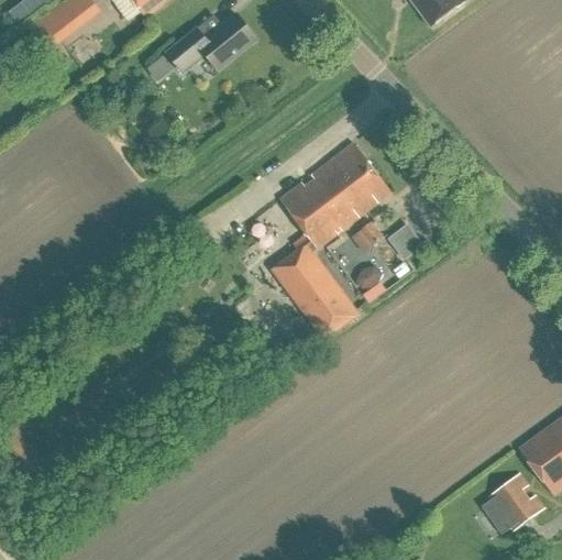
[(131,0),(144,15),(164,0),(131,0)]
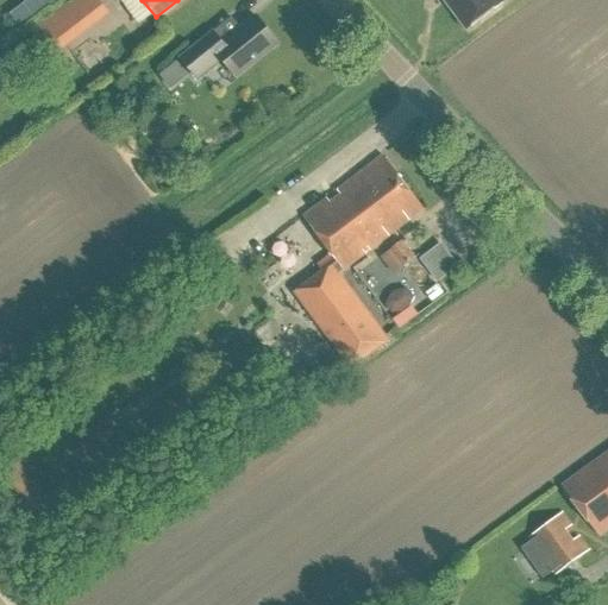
[(443,0),(465,27),(501,0),(443,0)]
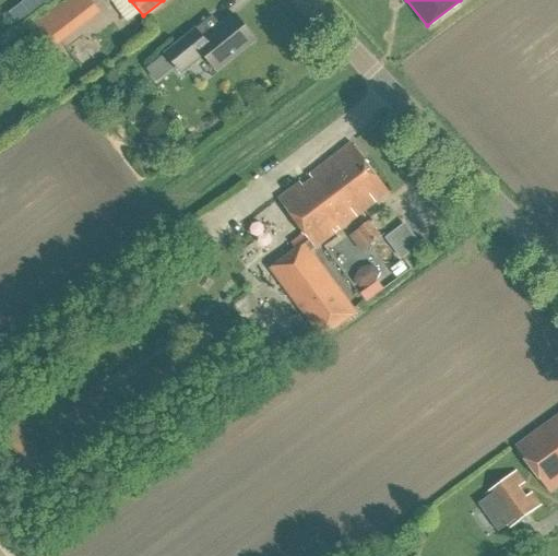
[(43,14),(58,35),(76,22),(61,1),(43,14)]
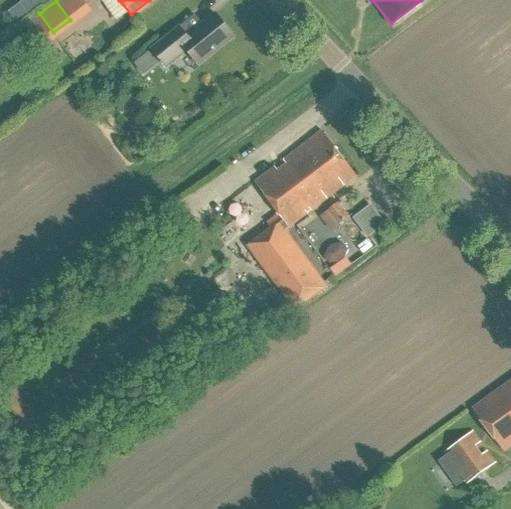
[(214,11),(189,30),(186,33),(179,25),(172,30),(150,47),(164,65),(186,48),(198,65),(234,36),(214,11)]
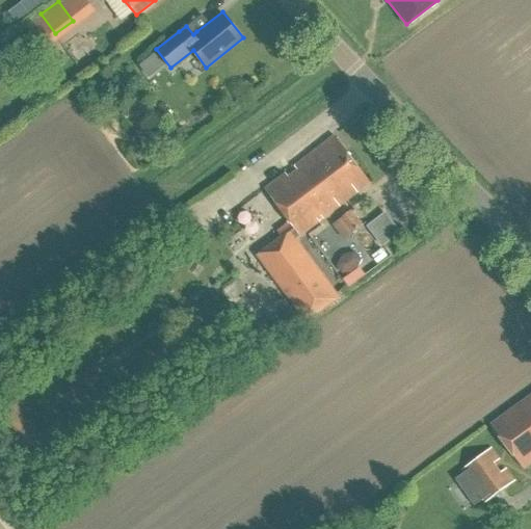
[(139,62),(149,74),(163,62),(154,50),(139,62)]
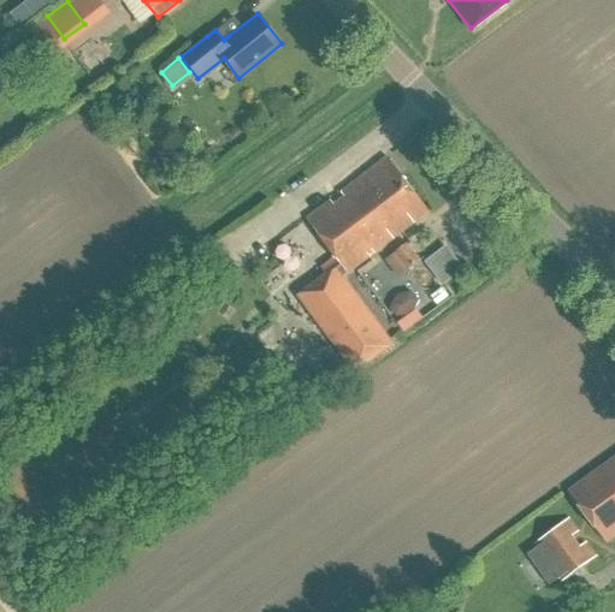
[(426,209),(385,156),(338,191),(342,196),(331,203),(329,200),(305,217),(338,260),(323,272),(324,273),(296,295),(354,370),(394,342),(342,275),(347,272),(346,271),(426,209)]
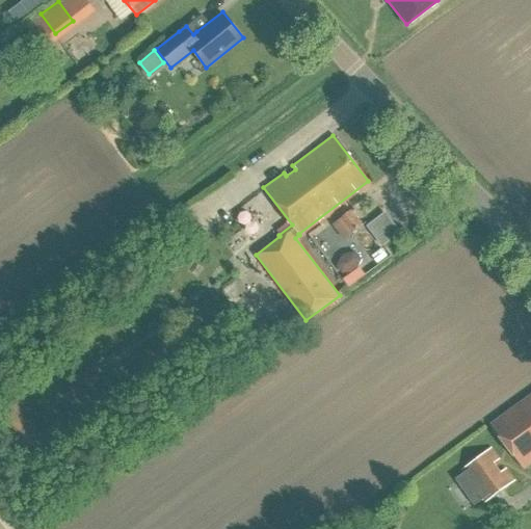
[(362,222),(350,208),(339,217),(350,232),(362,222)]
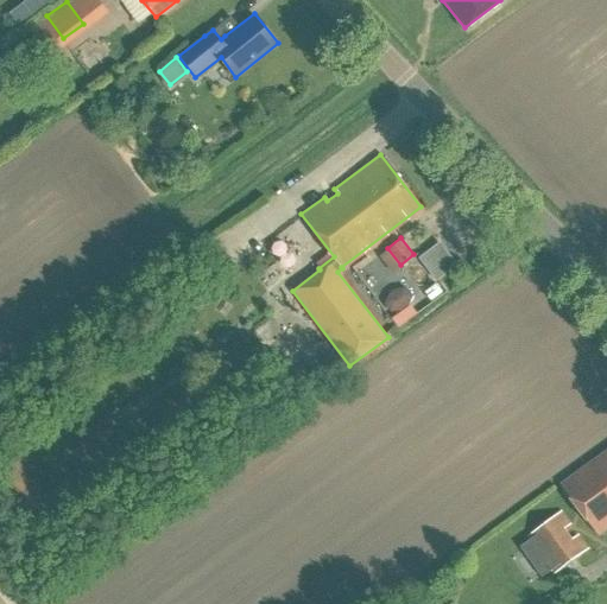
[(441,237),(419,254),(438,278),(460,262),(441,237)]
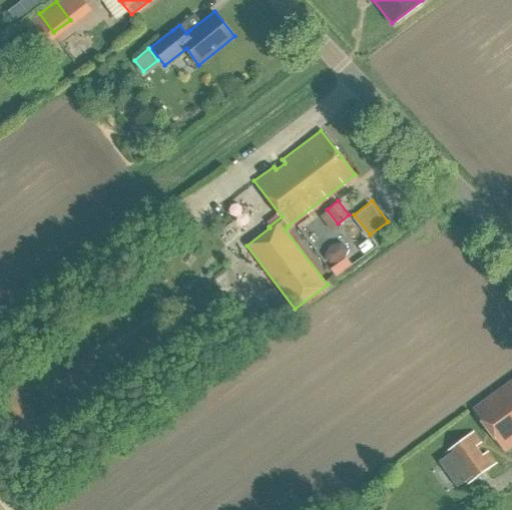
[(331,269),(336,276),(346,269),(341,262),(331,269)]
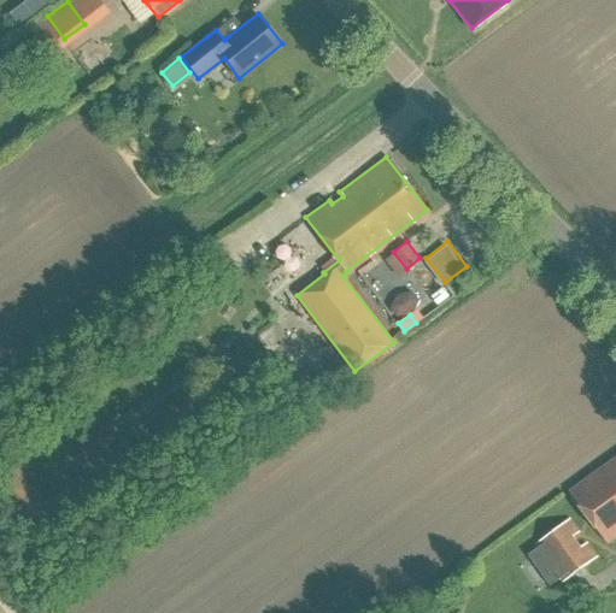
[(300,398),(310,390),(304,383),(294,390),(300,398)]
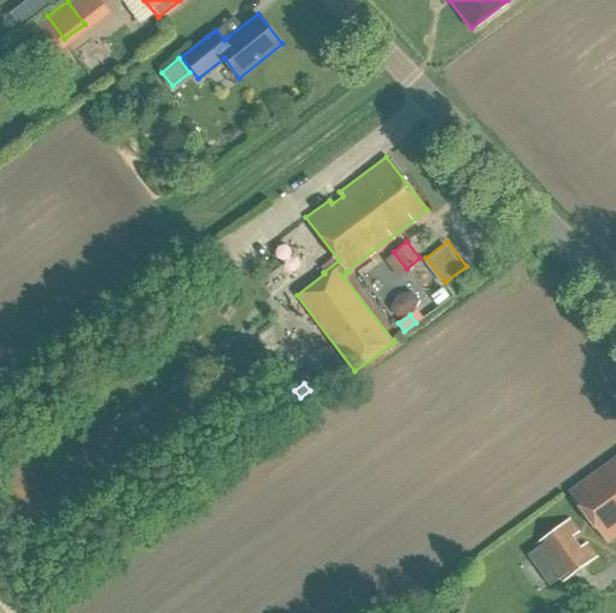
[(615,454),(569,490),(606,542),(615,535),(615,454)]
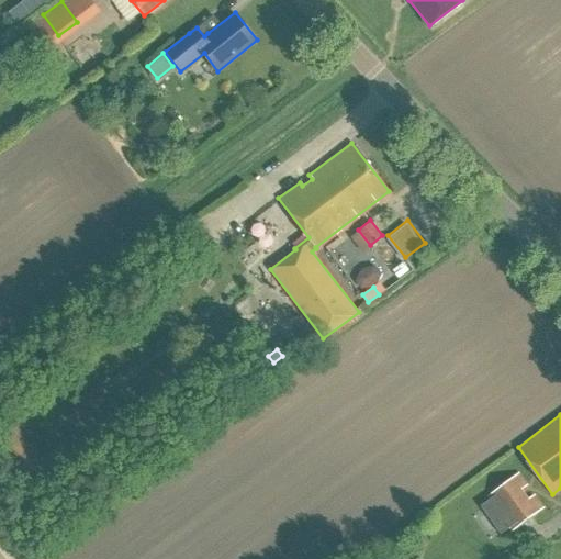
[(14,427),(0,437),(0,448),(30,488),(48,472),(14,427)]
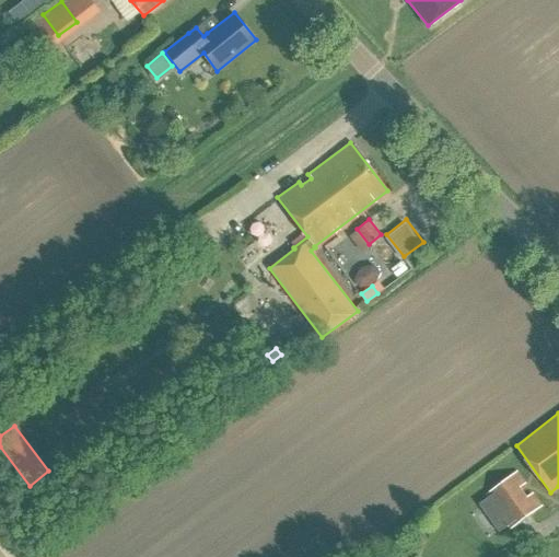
[(524,482),(515,471),(486,492),(488,497),(478,505),(498,531),(509,523),(510,526),(540,503),(532,491),(525,496),(517,486),(524,482)]
